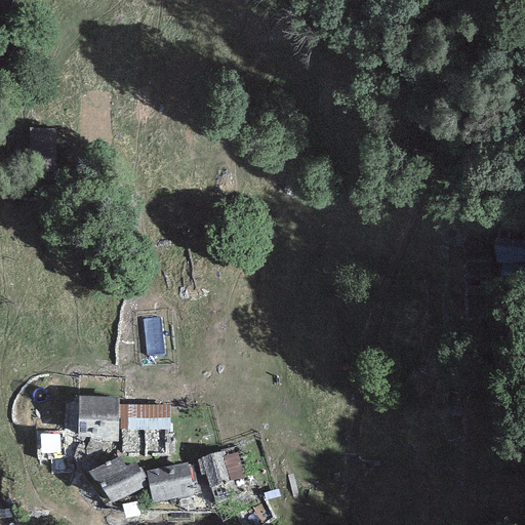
[(63,124),(31,124),(31,168),(63,168),(63,124)]
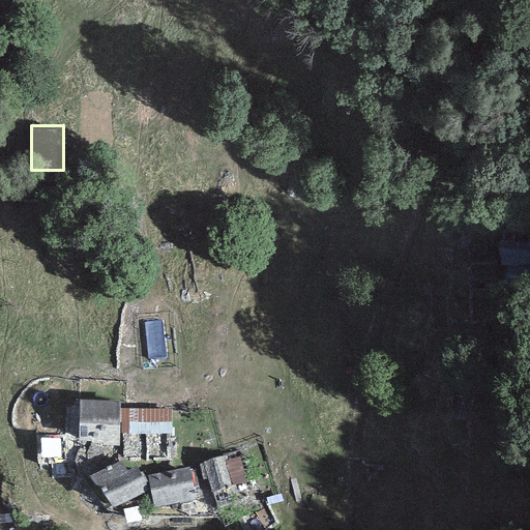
[(527,242),(501,241),(500,262),(526,262),(527,242)]
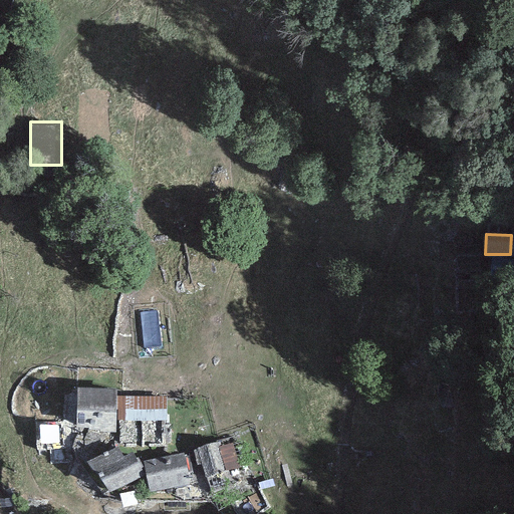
[(115,433),(116,391),(77,389),(75,428),(87,429),(88,430),(99,431),(99,433),(115,433)]
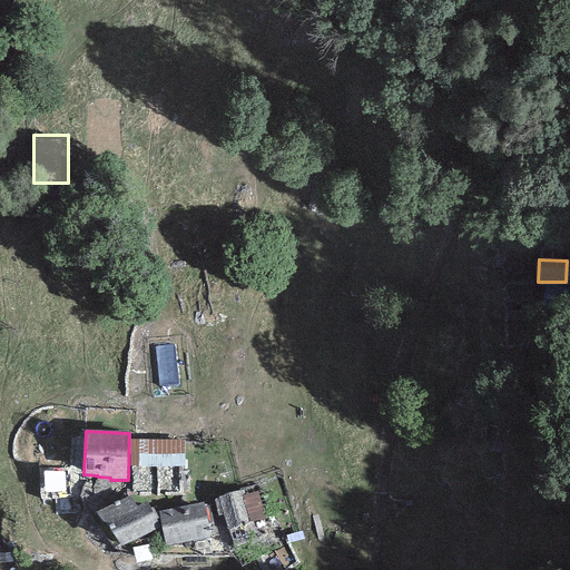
[(185,440),(130,439),(130,467),(184,467),(185,440)]
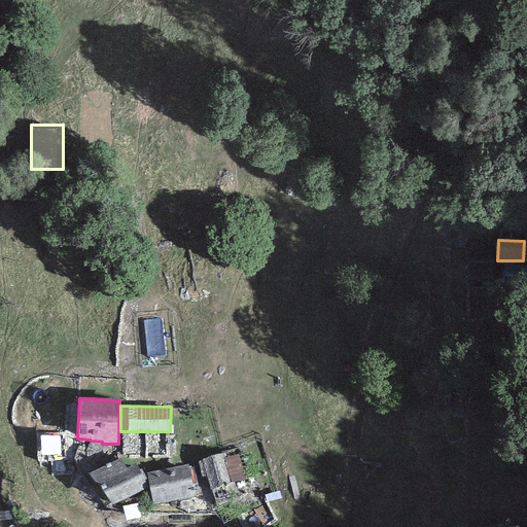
[(206,476),(210,490),(246,479),(239,454),(226,457),(225,453),(197,462),(202,478),(206,476)]
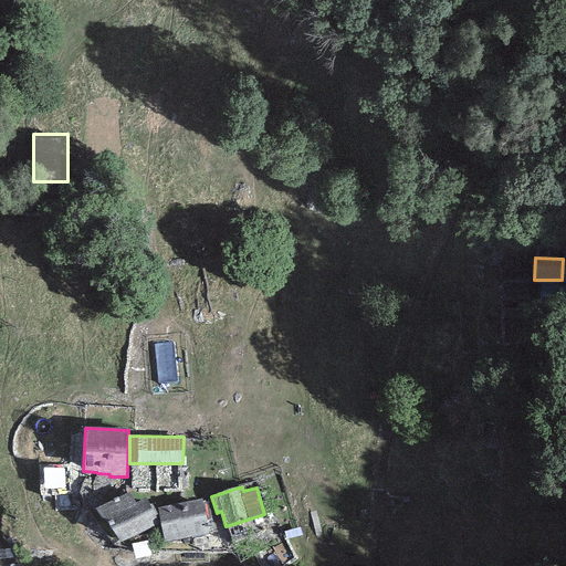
[(95,509),(119,543),(158,525),(146,499),(136,504),(129,492),(95,509)]
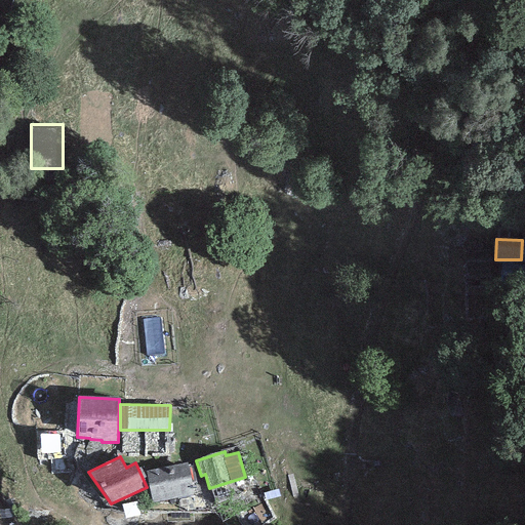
[(187,463),(146,472),(152,503),(193,495),(187,463)]
